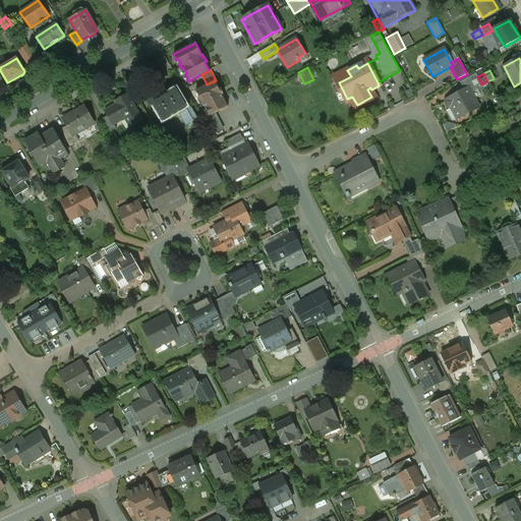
[(476,74),(460,82),(464,90),(467,88),(470,94),(477,90),(476,88),(481,84),(477,76),(476,74)]
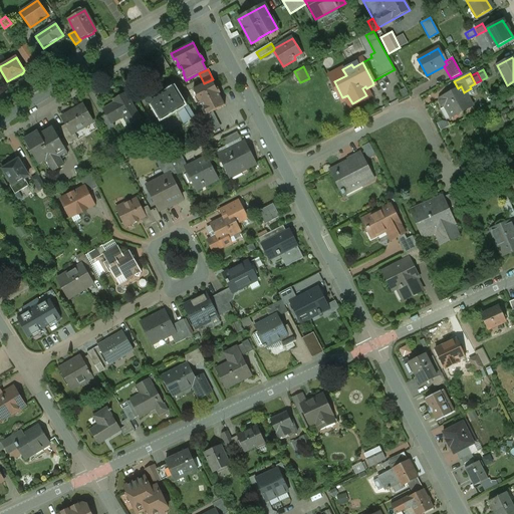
[(212,80),(193,89),(197,97),(198,96),(201,102),(200,103),(201,103),(204,109),(205,108),(208,113),(206,114),(207,114),(225,105),(219,94),(221,93),(218,88),(216,89),(212,80)]
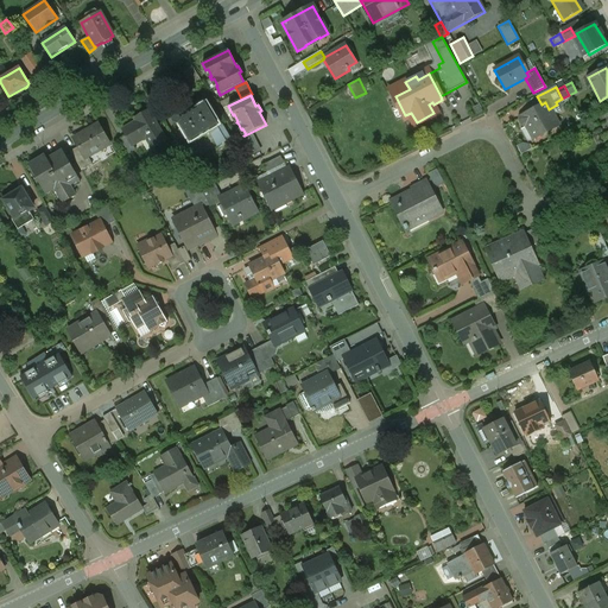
[(203,100),(195,105),(197,108),(195,108),(196,109),(179,119),(176,118),(173,120),(173,124),(178,125),(189,145),(209,133),(221,126),(207,102),(206,102),(203,100)]
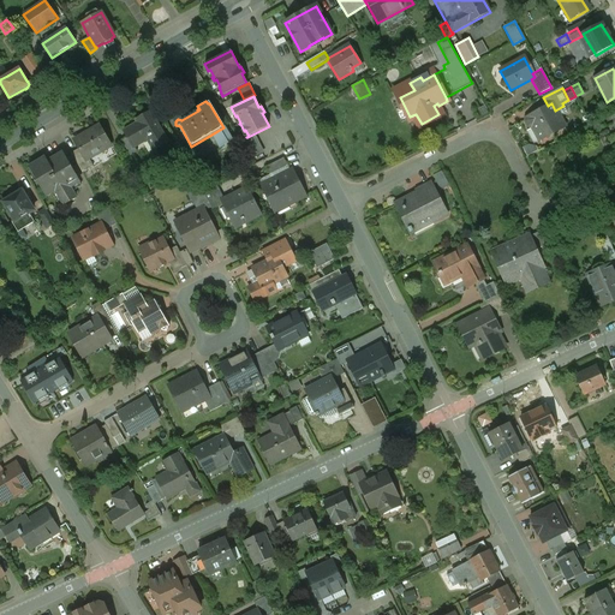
[(548,106),(525,119),(524,121),(527,127),(531,129),(532,127),(539,142),(565,127),(555,111),(551,103),(548,106)]
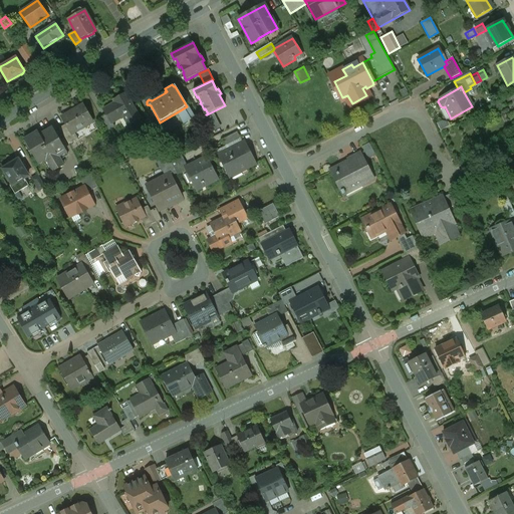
[(140,118),(125,94),(113,101),(115,103),(103,109),(106,114),(111,123),(112,123),(124,115),(131,124),(140,118)]
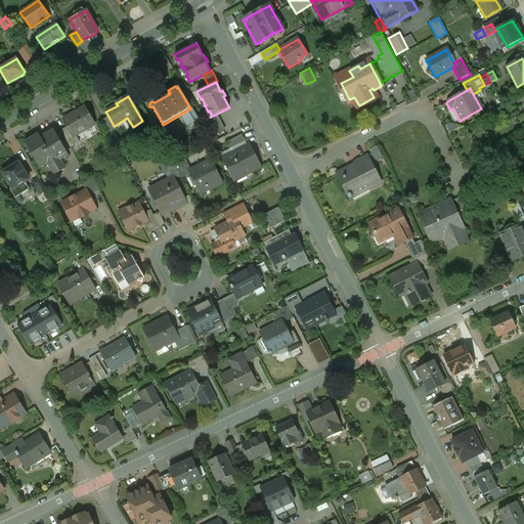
[(85,107),(63,120),(68,127),(73,137),(76,135),(94,124),(85,107)]
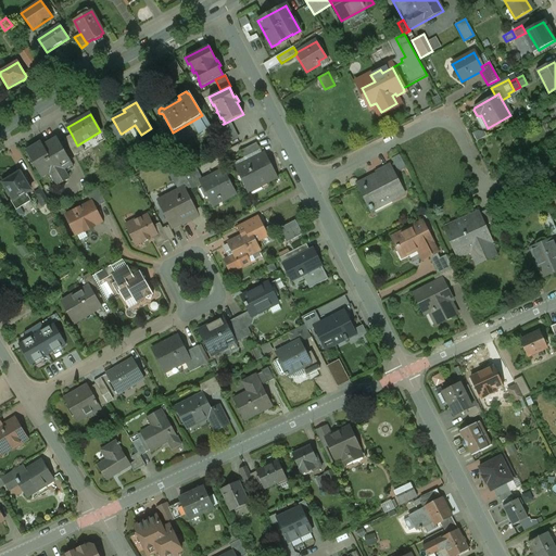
[(202,115),(191,122),(199,134),(210,127),(202,115)]
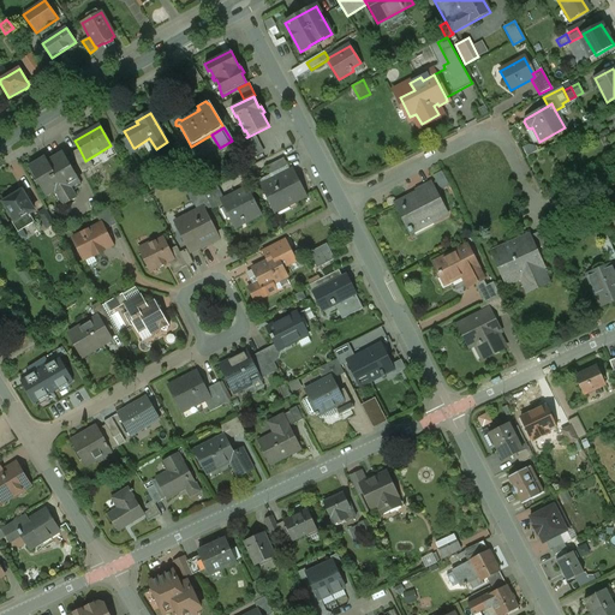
[(133,148),(127,137),(121,141),(130,156),(137,153),(135,148),(133,148)]
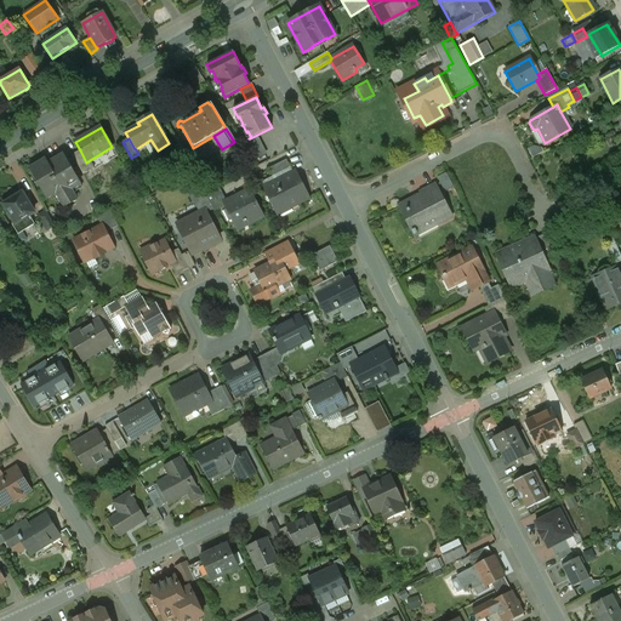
[(86,163),(80,151),(72,155),(84,175),(95,169),(90,160),(86,163)]
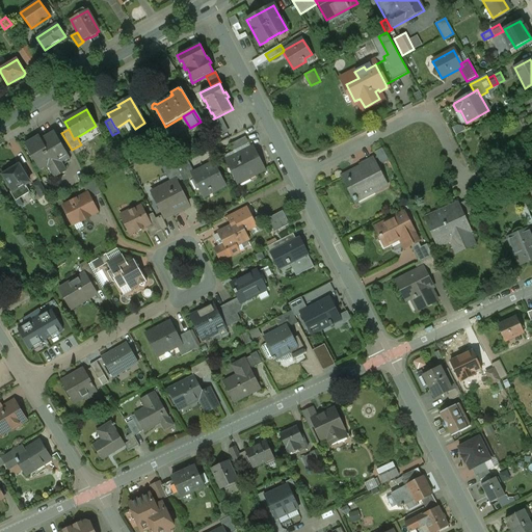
[(54,133),(41,140),(38,137),(26,144),(41,169),(48,165),(55,178),(65,171),(60,162),(69,158),(54,133)]
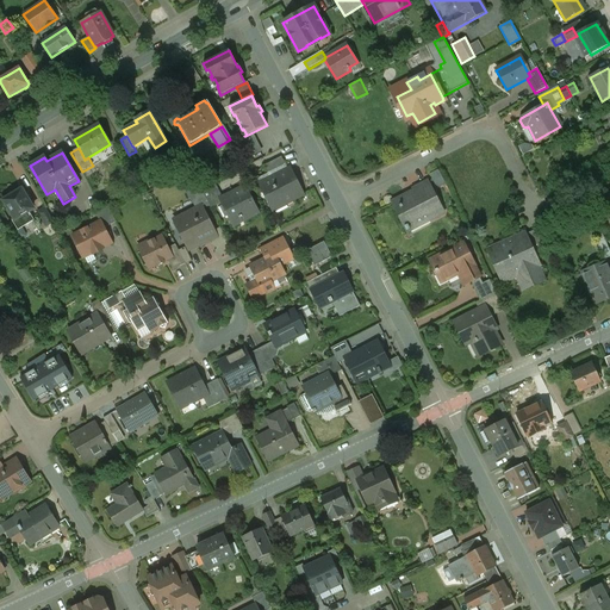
[(281,157),(263,166),(268,174),(285,165),(281,157)]
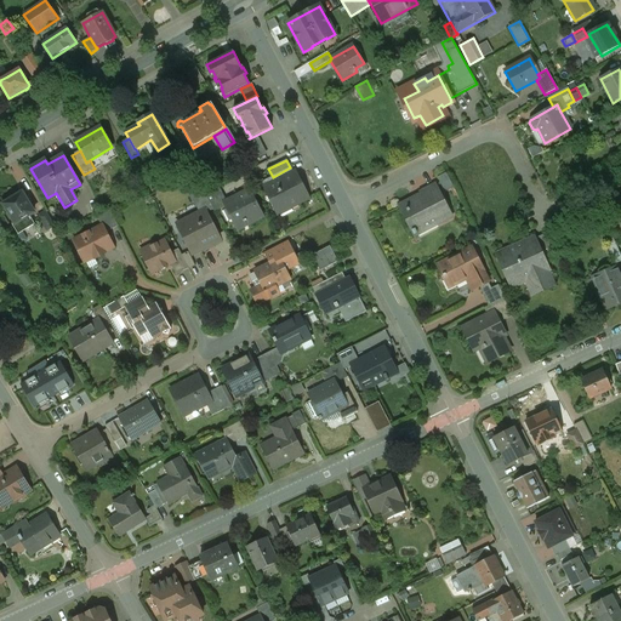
[(294,174),(265,188),(275,210),(277,210),(289,204),(291,208),(308,199),(300,181),(298,182),(294,174)]
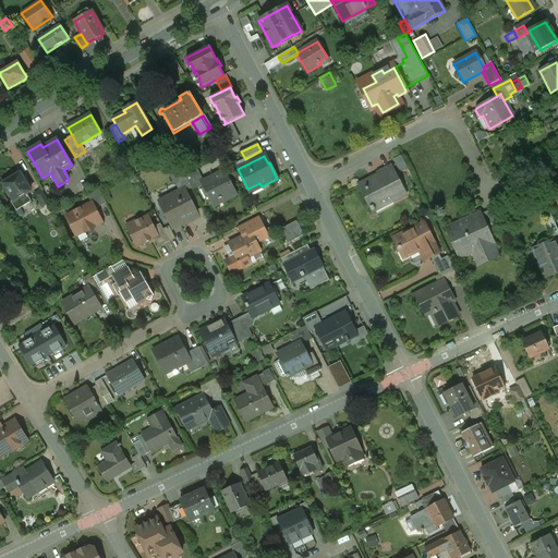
[(391,159),(396,173),(408,170),(403,156),(391,159)]
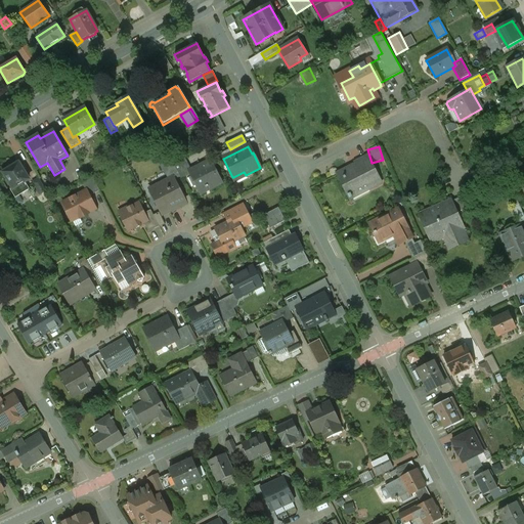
[(367,157),(336,172),(350,199),(381,183),(367,157)]
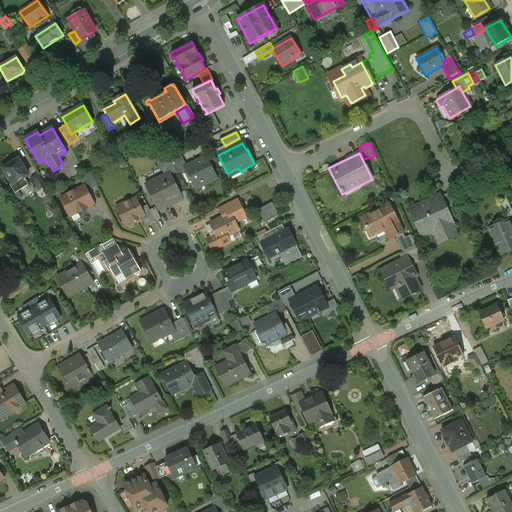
[(180,154),(169,160),(173,169),(176,173),(177,175),(186,171),(185,167),(187,166),(180,154)]
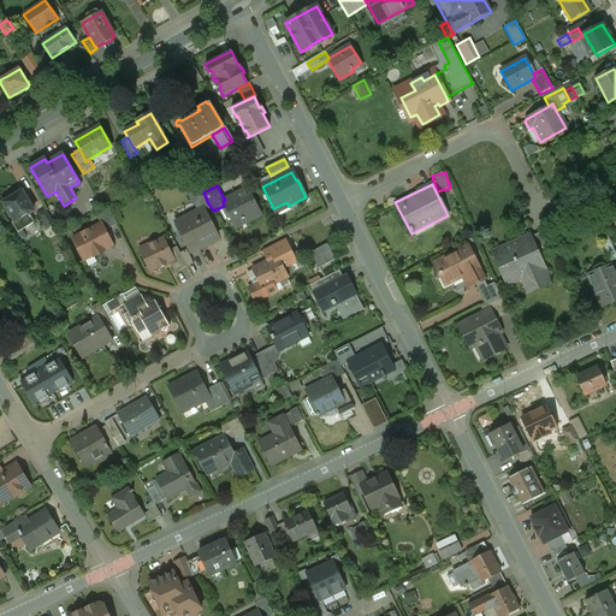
[(225,200),(223,201),(224,206),(225,207),(232,220),(235,225),(244,220),(246,223),(261,215),(247,189),(225,200)]
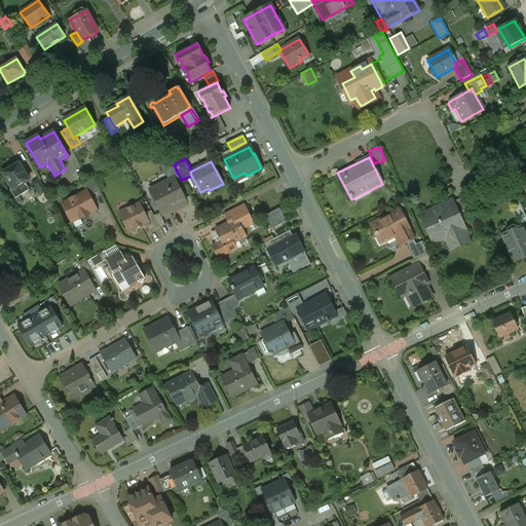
[(17,162),(9,167),(10,168),(3,174),(13,190),(16,188),(22,195),(30,190),(25,183),(29,181),(25,173),(27,172),(24,165),(21,167),(17,162)]
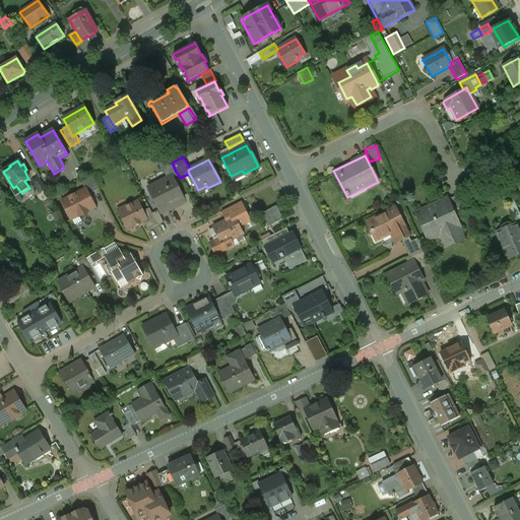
[(172,163),(163,167),(168,176),(176,172),(172,163)]
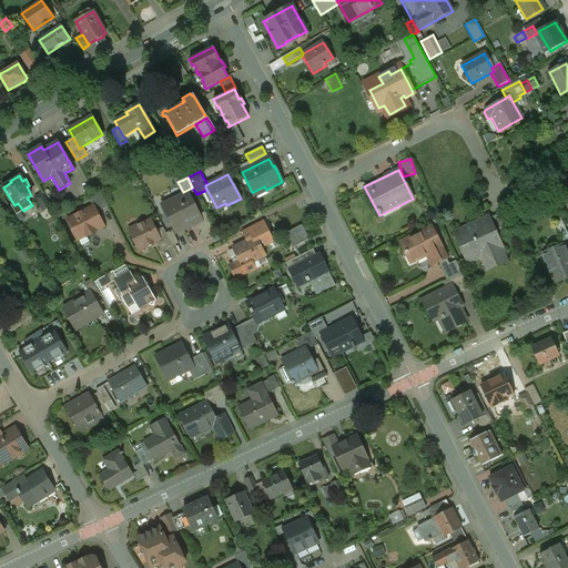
[(264,186),(253,192),(256,199),(267,193),(266,190),(264,186)]
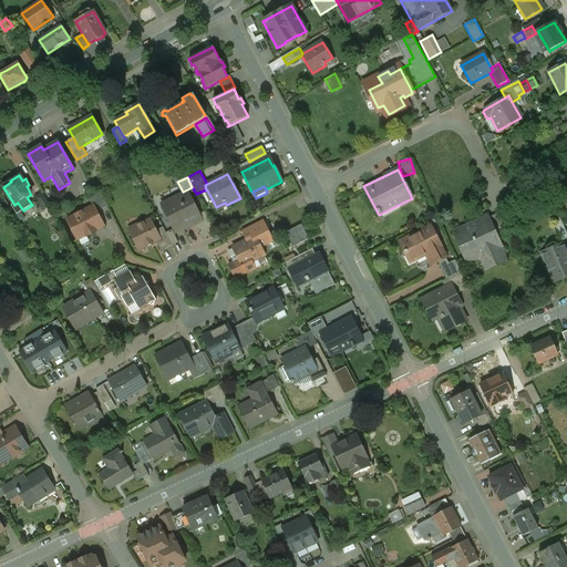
[(214,203),(207,191),(203,194),(207,203),(210,204),(214,203)]
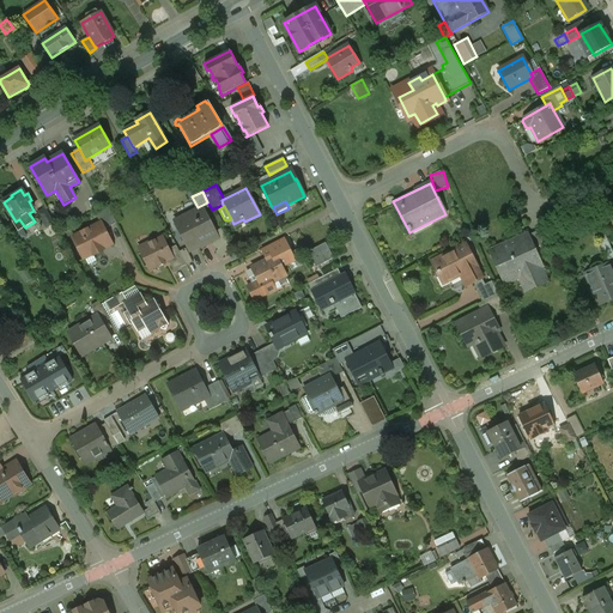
[(108,207),(96,214),(101,223),(102,223),(104,230),(116,224),(108,207)]
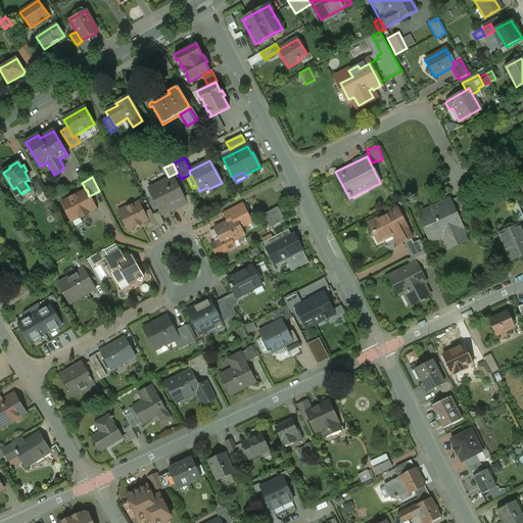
[(174,180),(173,178),(170,179),(149,189),(161,215),(180,205),(185,202),(183,198),(174,180)]
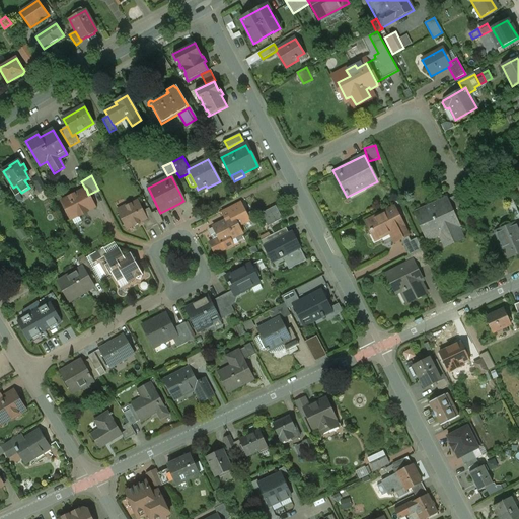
[(46,189),(39,177),(32,181),(40,193),(46,189)]
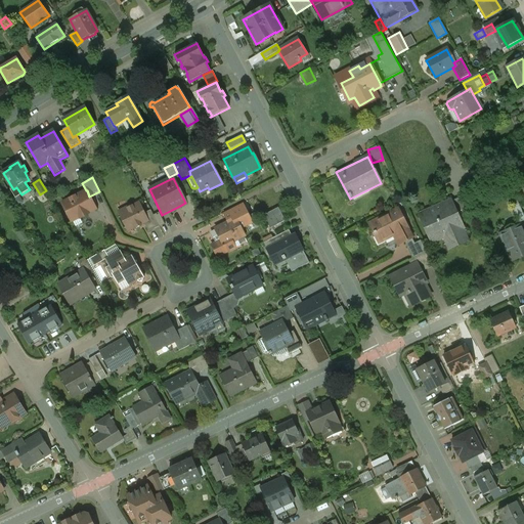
[(86,190),(61,203),(72,222),(80,217),(80,219),(88,215),(88,213),(96,209),(89,197),(87,190),(86,190)]
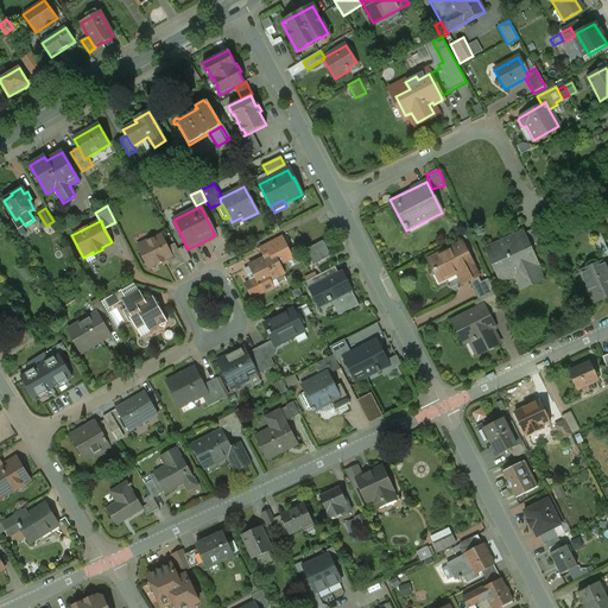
[(544,228),(530,234),(534,245),(537,249),(551,242),(544,225),(543,226),(544,228)]
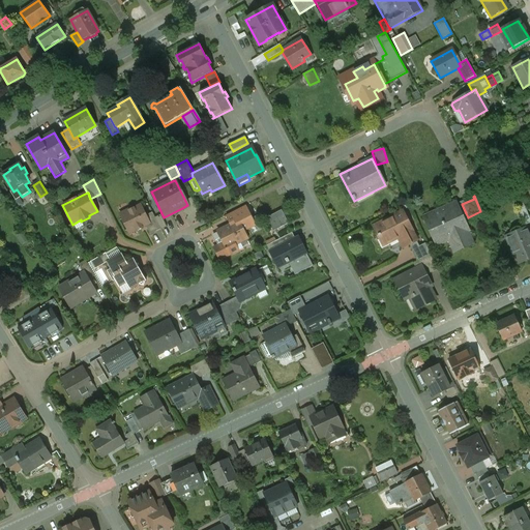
[(201,217),(192,198),(185,201),(187,205),(182,208),(184,211),(183,212),(188,216),(186,218),(192,223),(201,217)]
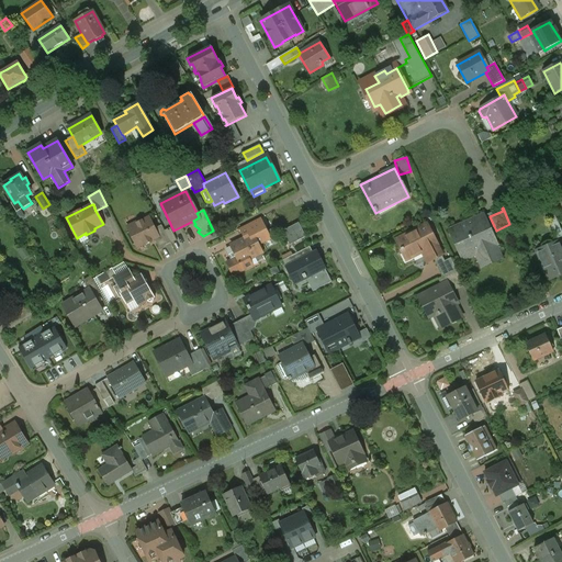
[(483,216),(450,231),(461,256),(479,247),(484,260),(497,255),(498,258),(499,258),(494,246),(496,245),(489,228),(494,226),(490,216),(484,218),(483,216)]
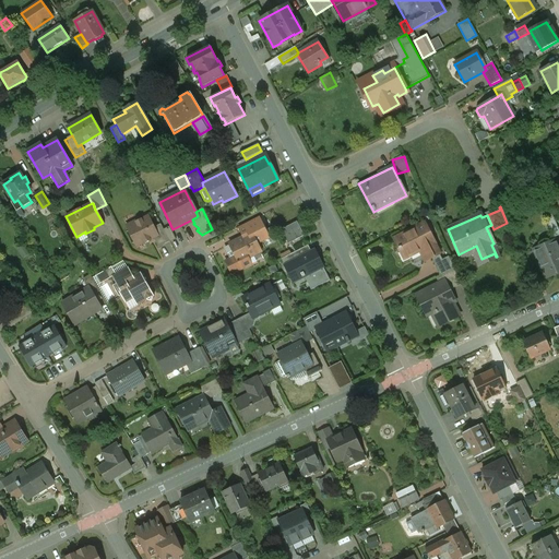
[(149,216),(134,223),(135,225),(128,228),(137,247),(144,242),(144,244),(151,240),(150,239),(152,238),(154,239),(158,237),(154,227),(149,216)]
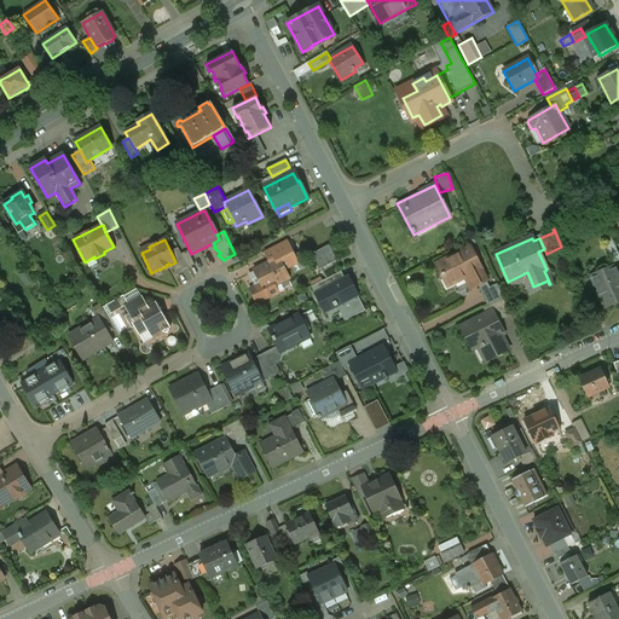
[(618,260),(618,256),(613,242),(605,246),(613,264),(618,260)]
